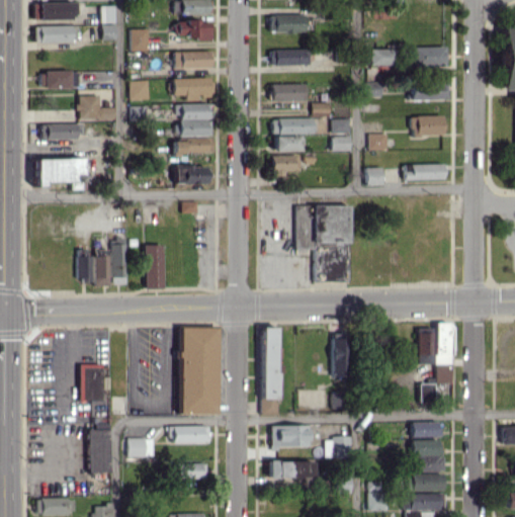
[(181,0),(182,6),(175,6),(175,15),(211,14),(210,0),(181,0)]
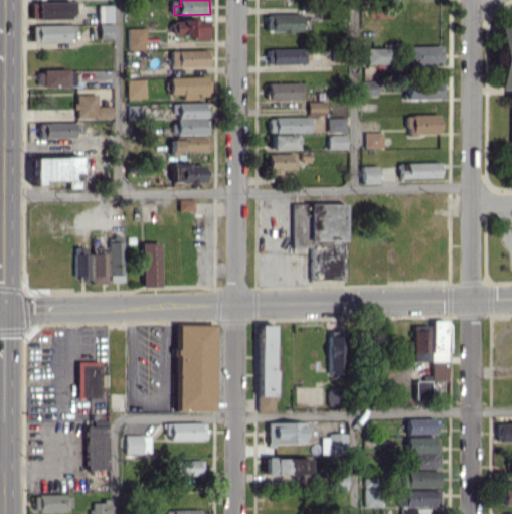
[(74,19),(74,3),(35,4),(36,20),(74,19)]
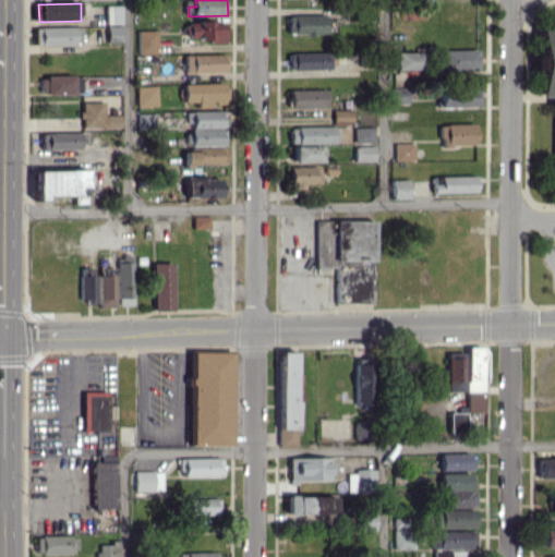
[(109,7),(109,25),(125,25),(125,7),(109,7)]
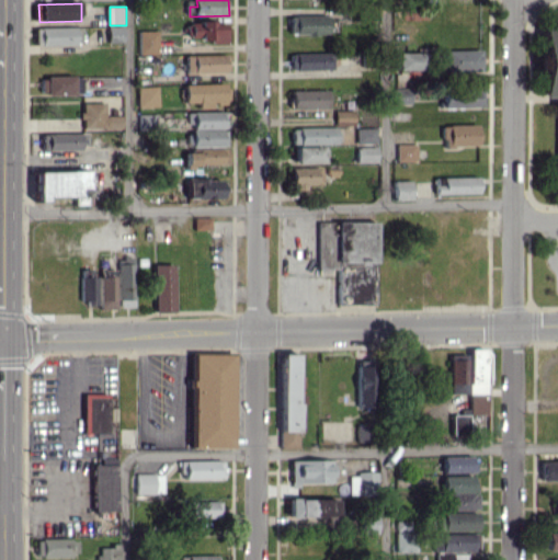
[(293,16),(293,36),(332,35),(332,16),(293,16)]
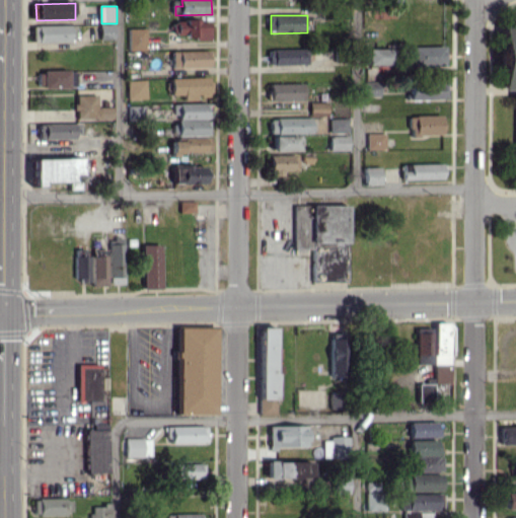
[(213,38),(213,20),(174,21),(175,39),(213,38)]
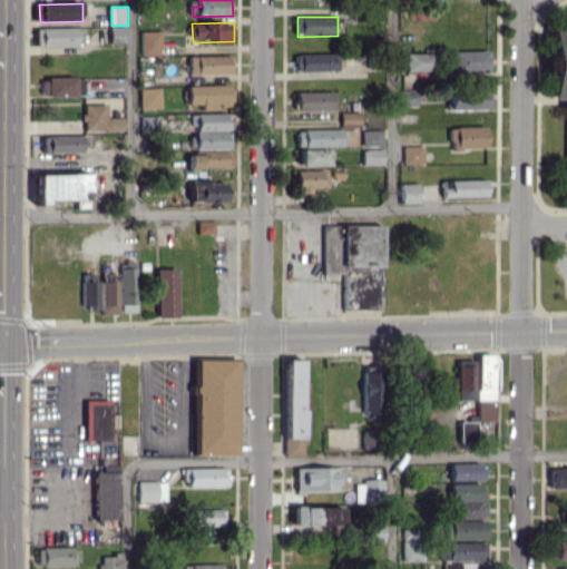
[(113,43),(128,45),(129,28),(114,27),(113,43)]
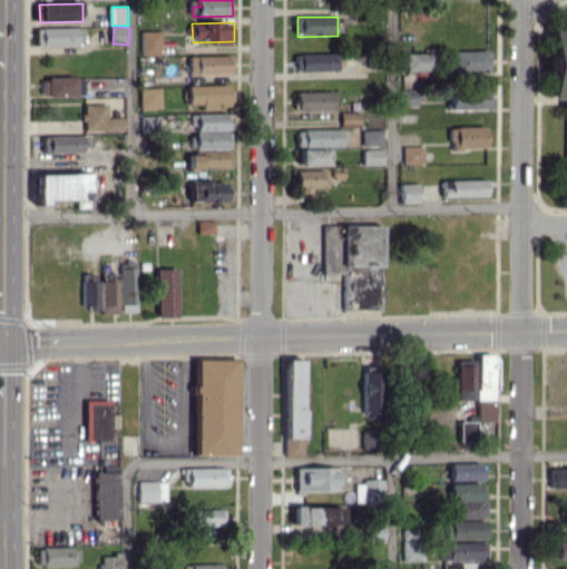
[(87,28),(44,29),(44,47),(87,46),(87,28)]
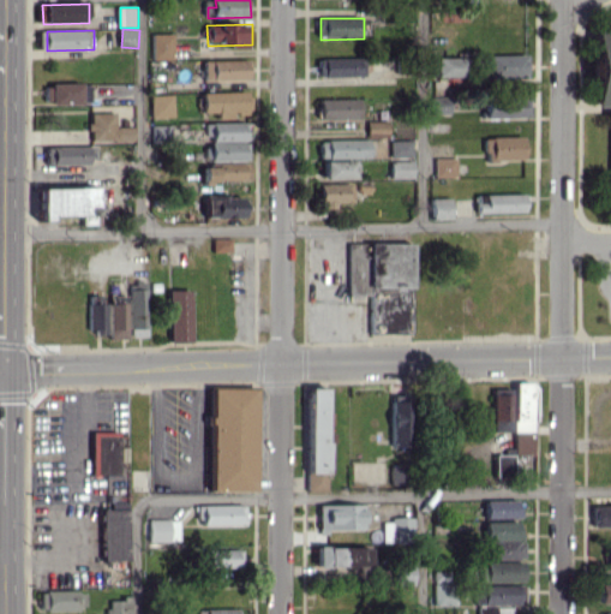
[(610,107),(593,107),(597,33),(610,31),(610,107)]
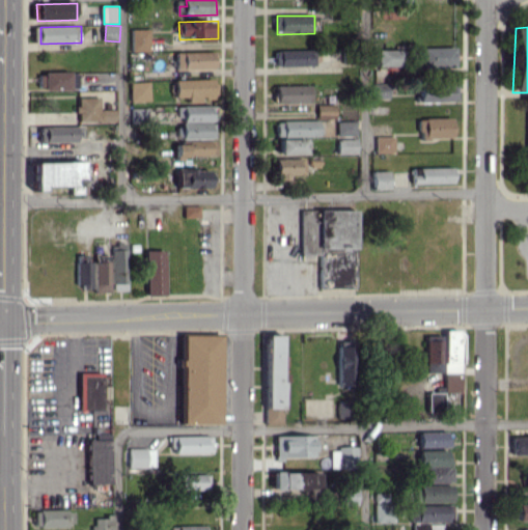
[(153,29),(134,30),(135,53),(154,52),(153,29)]
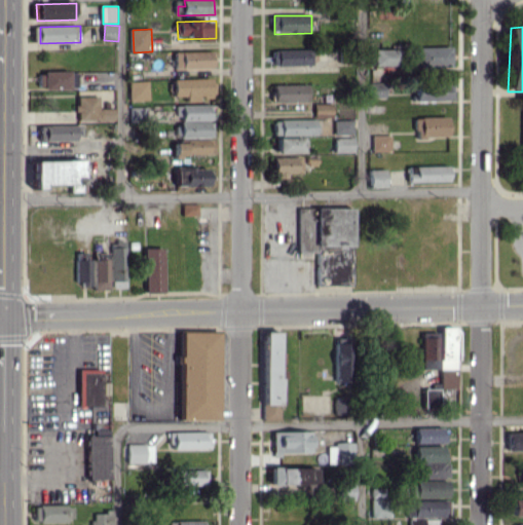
[(454,67),(454,47),(421,48),(422,68),(454,67)]
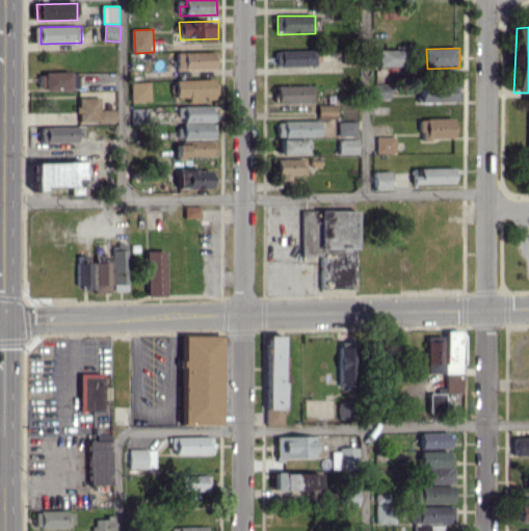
[(318,50),(279,51),(279,68),(319,67),(318,50)]
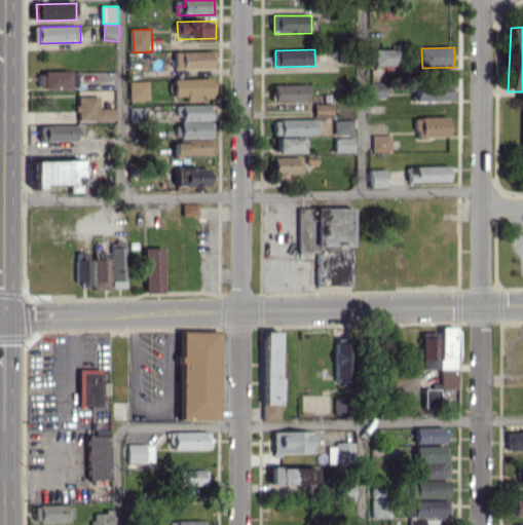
[(401,50),(377,50),(377,67),(401,66),(401,50)]
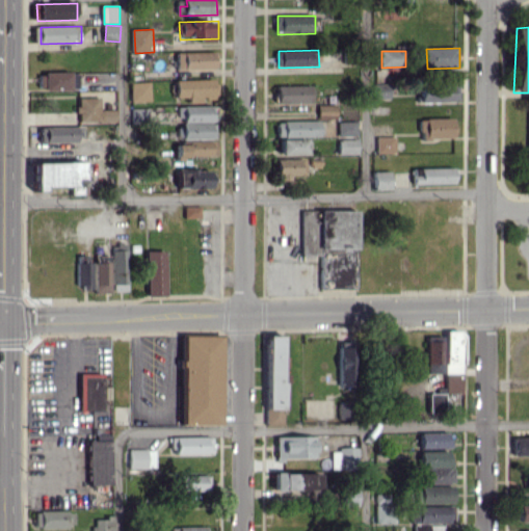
[(218,69),(218,52),(179,53),(180,70),(218,69)]
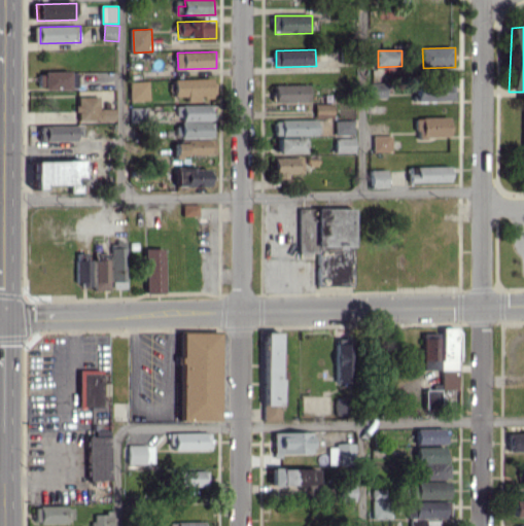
[(46,72),(47,90),(80,90),(80,72),(46,72)]
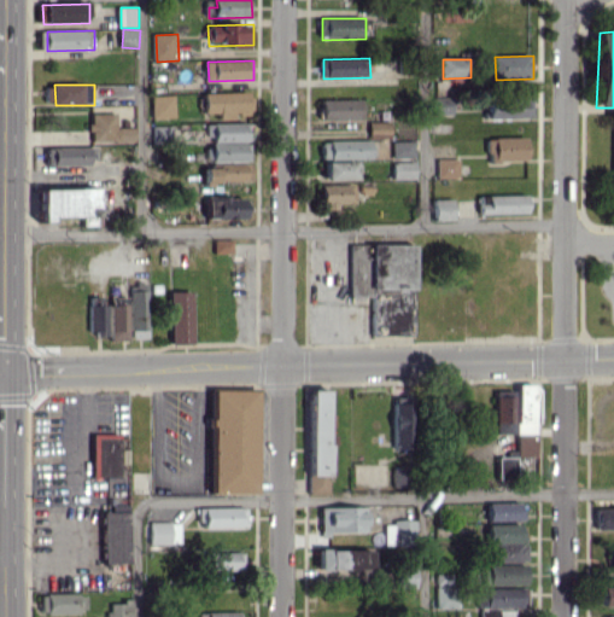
[(221,121),(237,120),(237,116),(252,115),(252,92),(206,93),(206,115),(221,114),(221,121)]
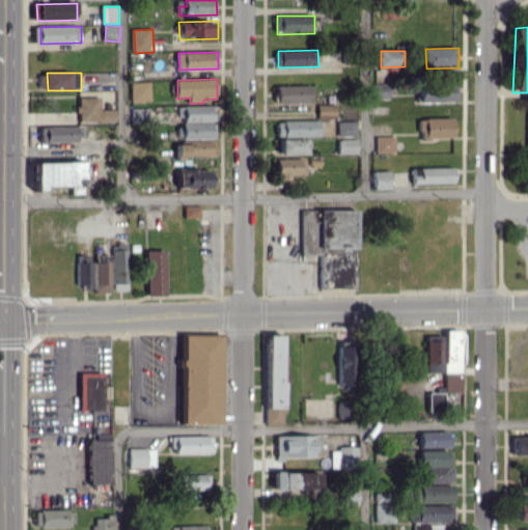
[(134,101),(153,101),(153,82),(133,82),(134,101)]
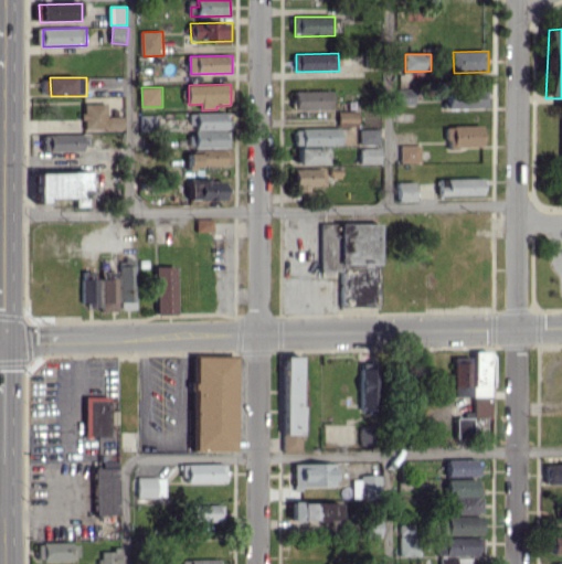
[(419,105),(417,89),(402,89),(402,106),(419,105)]
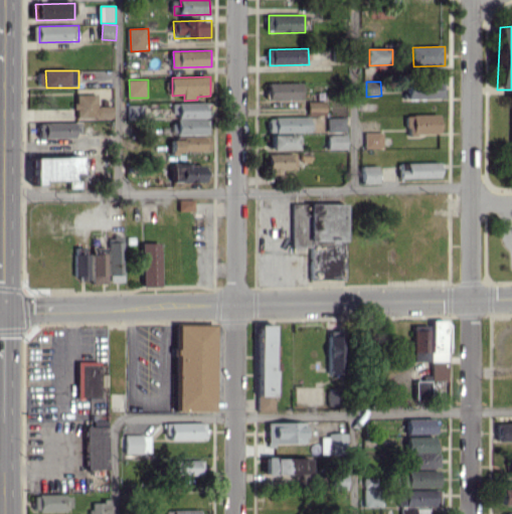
[(305,100),(305,82),(271,83),(271,101),(305,100)]
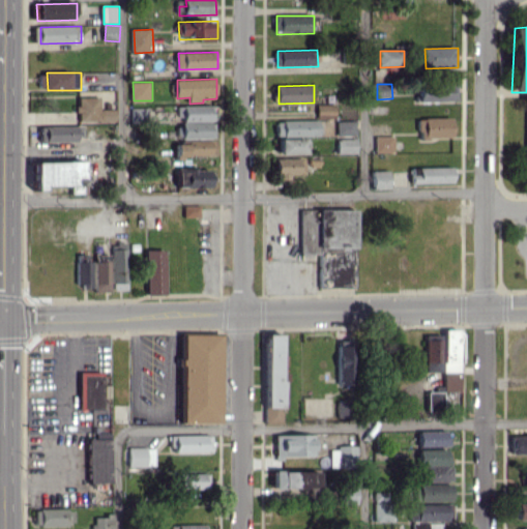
[(460,101),(460,87),(421,89),(422,103),(460,101)]
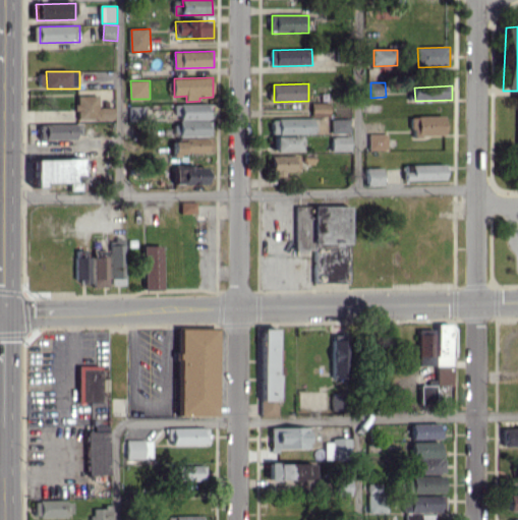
[(116,119),(115,108),(101,108),(100,96),(78,97),(78,120),(116,119)]
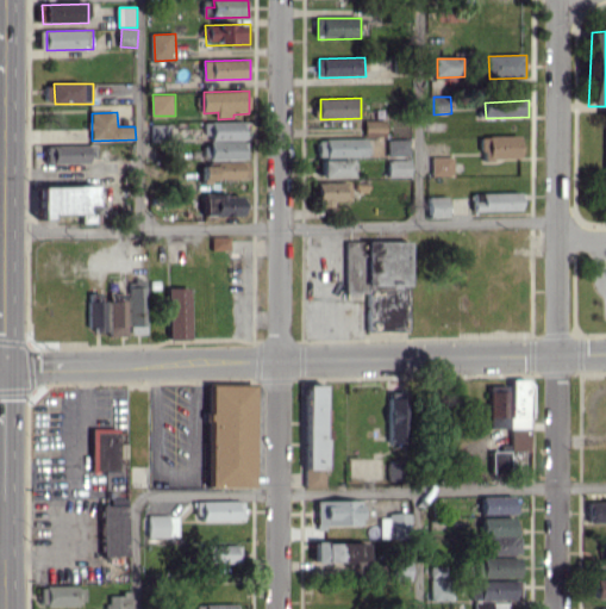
[(388,120),(368,120),(368,137),(388,137),(388,120)]
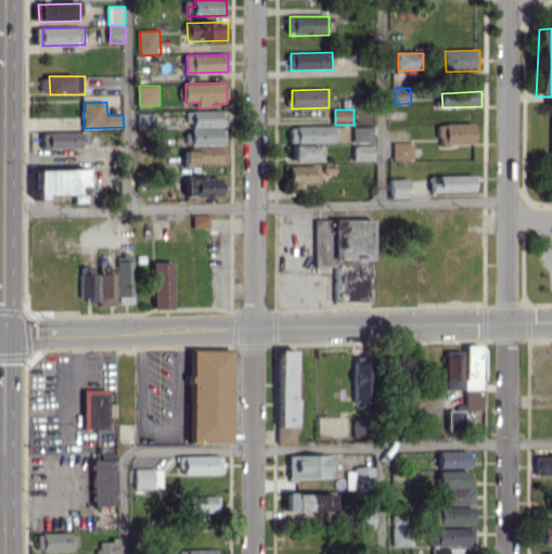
[(189,111),(189,123),(193,124),(193,133),(188,133),(188,145),(227,145),(228,128),(229,128),(229,112),(189,111)]
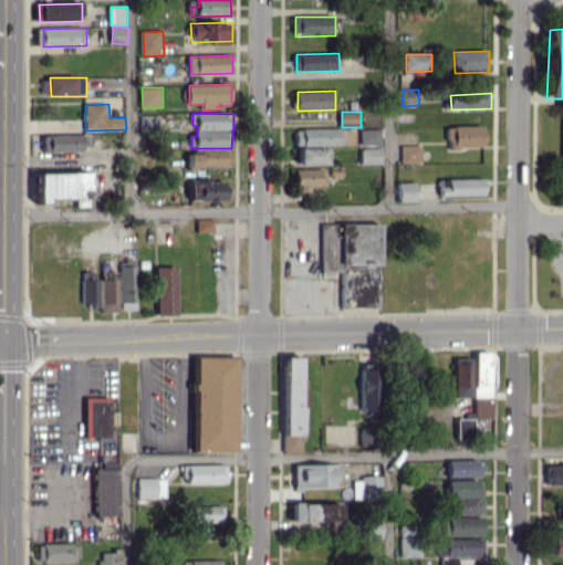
[(487,148),(486,127),(450,127),(451,149),(487,148)]
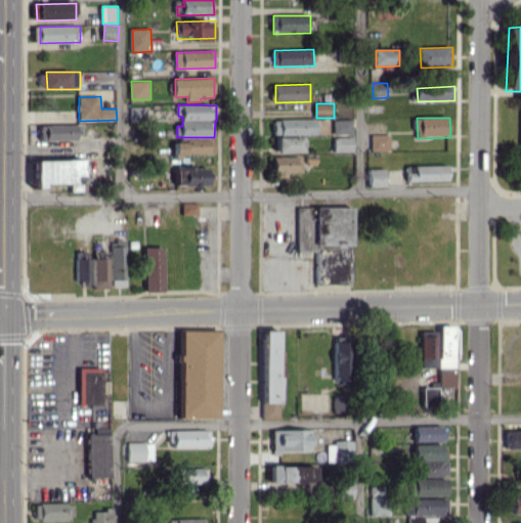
[(276,135),(317,134),(317,120),(275,121),(276,135)]
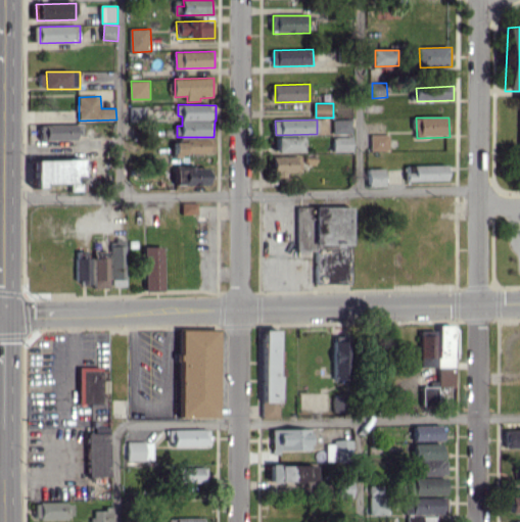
[(355,134),(355,120),(335,121),(335,135),(355,134)]
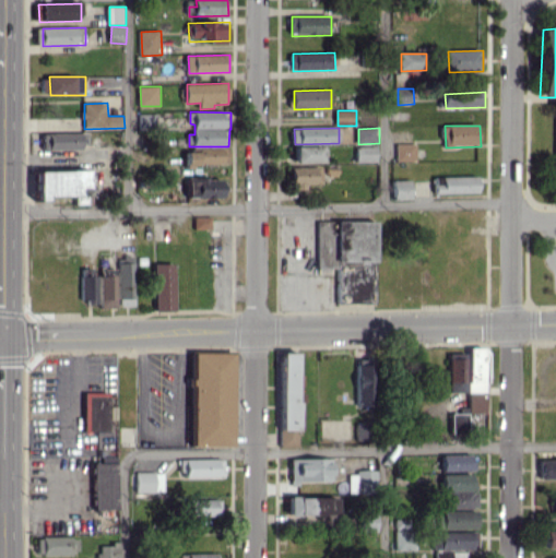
[(45,150),(90,149),(89,133),(44,134),(45,150)]
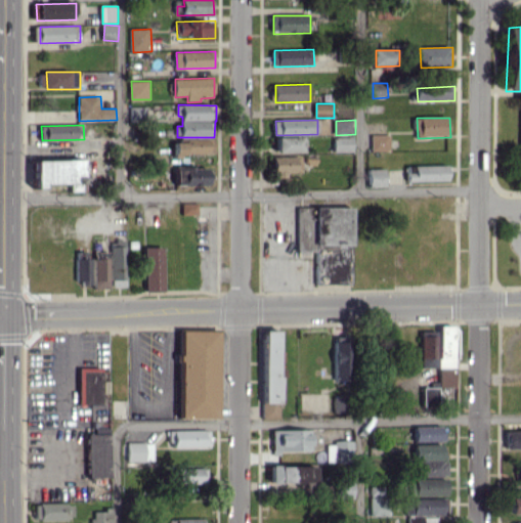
[(374,136),(375,151),(393,151),(392,135),(374,136)]
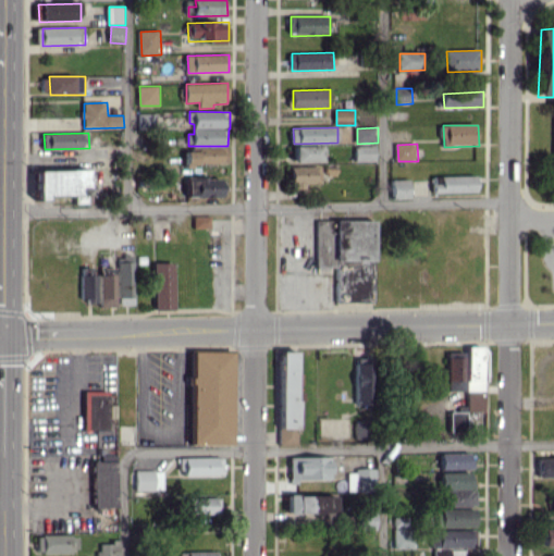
[(296,163),(323,162),(323,146),(296,147),(296,163)]
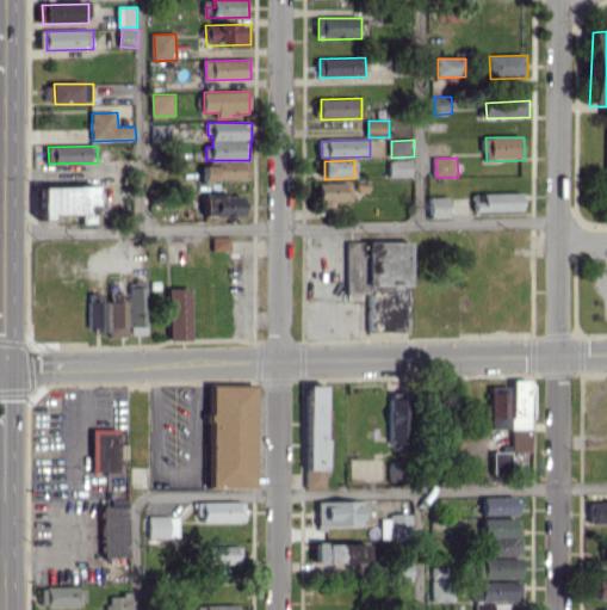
[(415,161),(391,161),(391,178),(414,178),(415,161)]
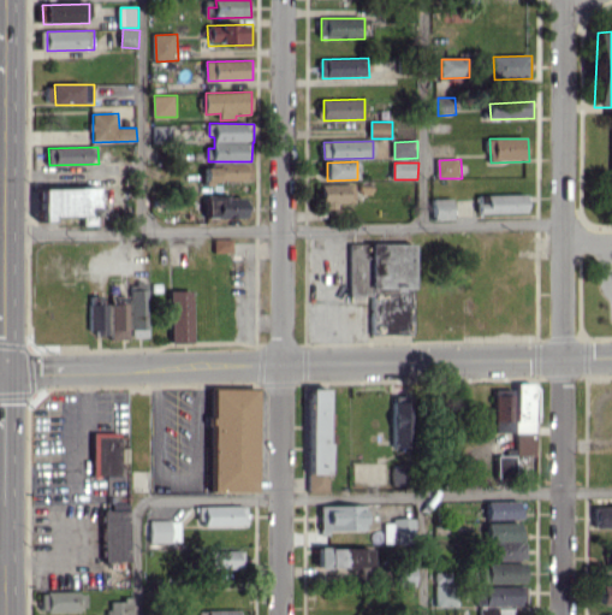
[(254,182),(254,165),(207,165),(207,183),(254,182)]
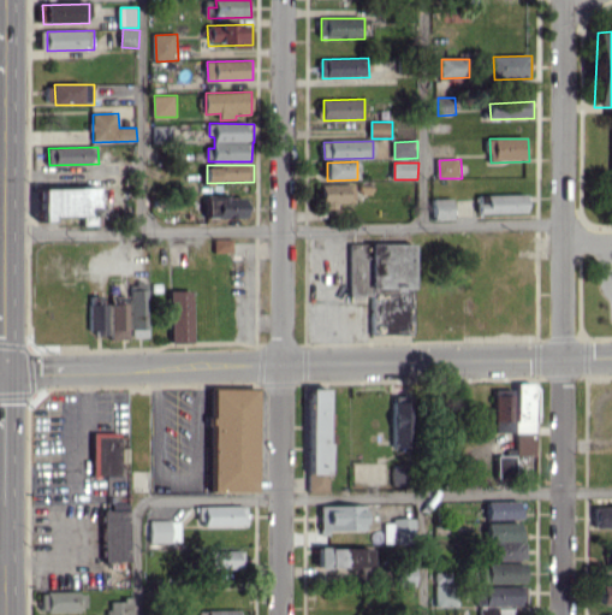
[(357,185),(324,185),(324,210),(340,210),(340,202),(357,202),(357,185)]
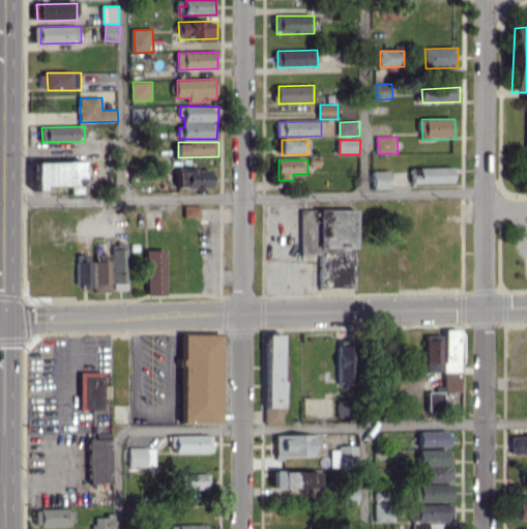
[(36,163),(36,190),(48,189),(48,185),(72,184),(74,193),(86,193),(86,162),(36,163)]
